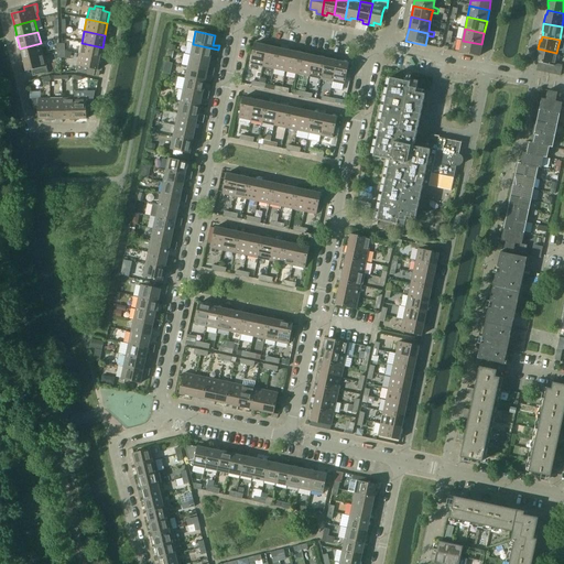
[(481,44),(463,41),(459,53),(479,56),(481,44)]
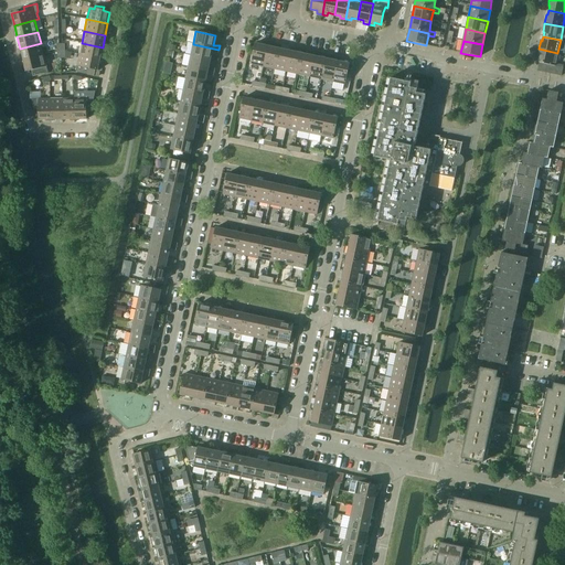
[(41,43),(20,49),(23,60),(43,55),(41,43)]
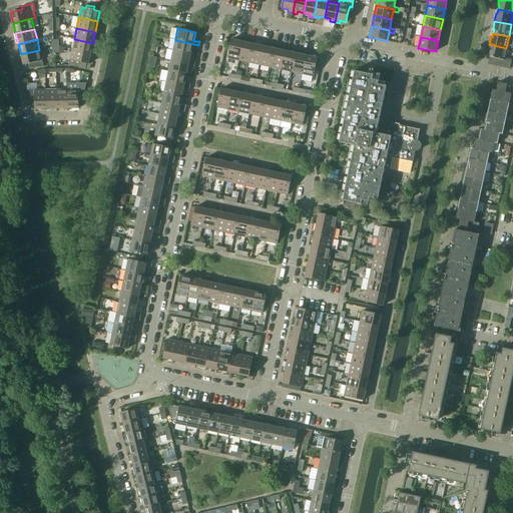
[(93,43),(74,39),(72,49),(90,53),(93,43)]
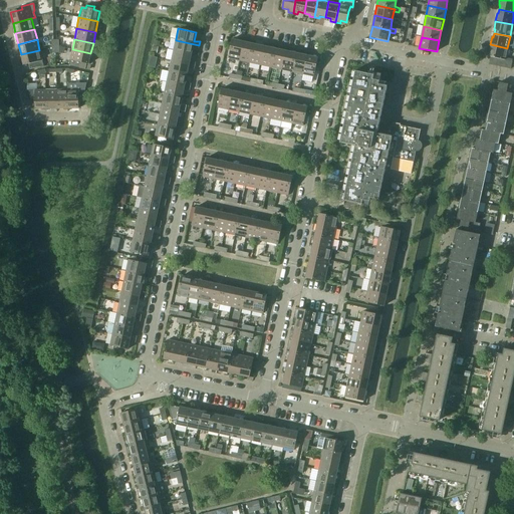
[(243,42),(232,39),(228,58),(239,61),(243,42)]
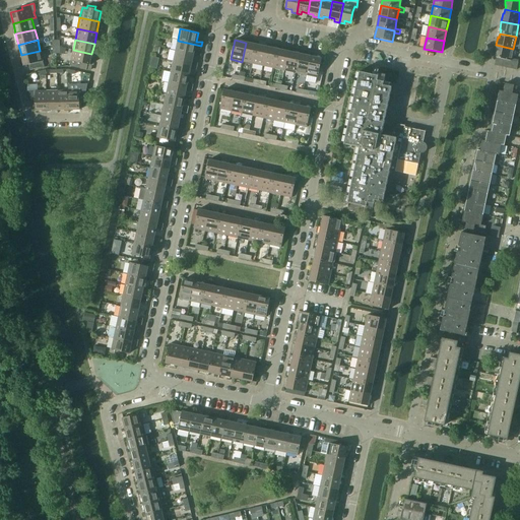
[(193,55),(195,47),(197,47),(197,48),(201,49),(201,46),(178,41),(176,51),(193,55)]
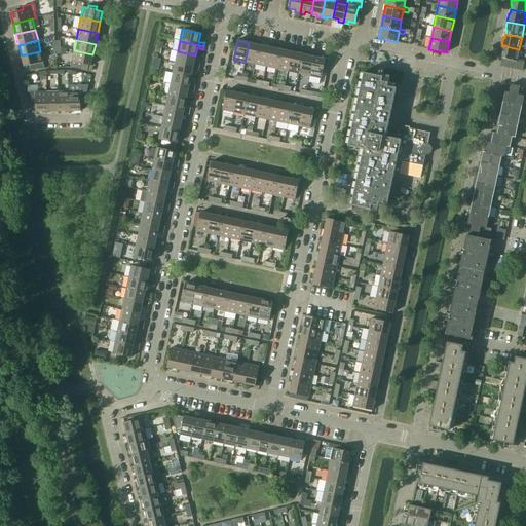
[(259,45),(249,43),(245,63),(255,65),(259,45)]
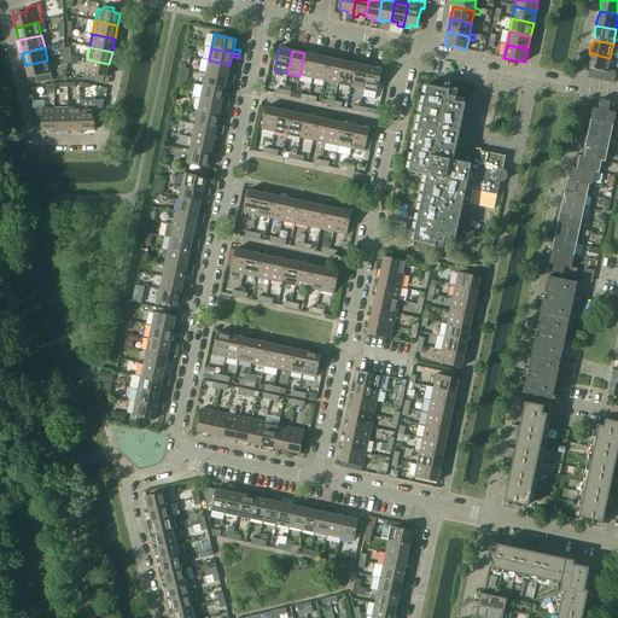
[(318,56),(304,53),(299,76),(313,79),(318,56)]
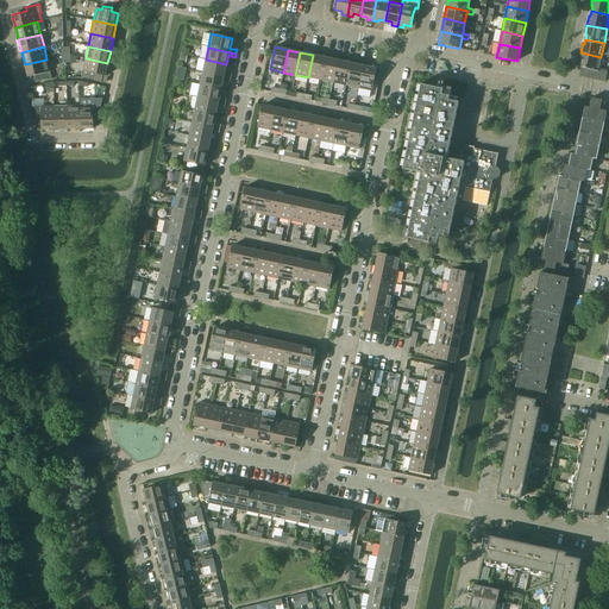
[(601,57),(581,52),(579,62),(581,62),(579,68),(581,68),(589,69),(594,70),(597,71),(598,71),(601,57)]
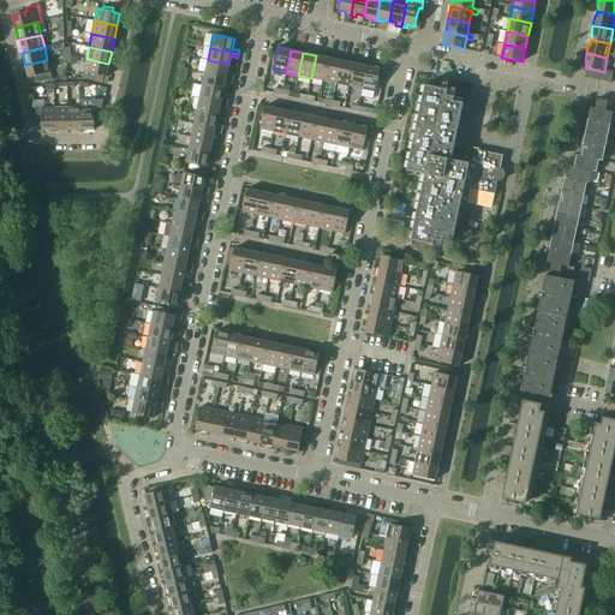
[(328,59),(316,55),(311,78),(323,81),(328,59)]
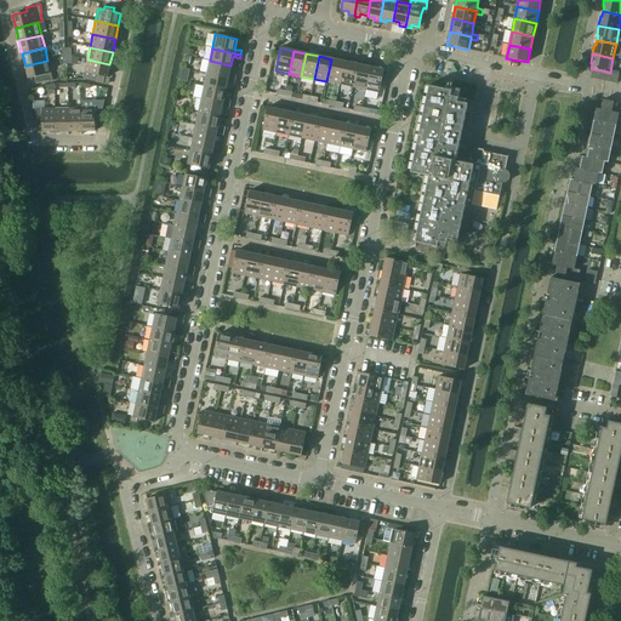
[(107,78),(109,64),(87,60),(84,73),(83,73),(81,79),(95,83),(96,75),(107,78)]
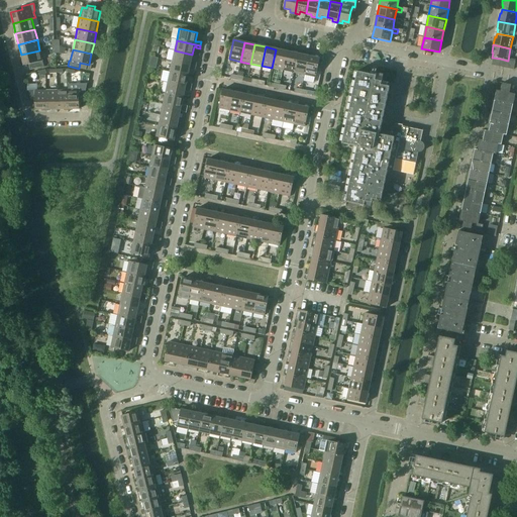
[(287,52),(276,49),(272,68),(283,71),(287,52)]
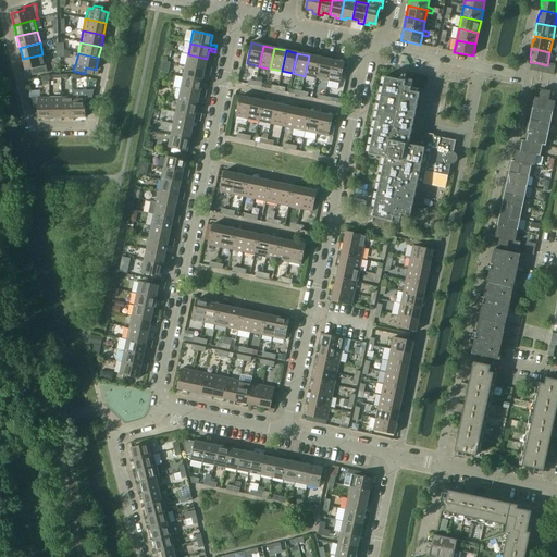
[(42,54),(23,59),(25,71),(32,70),(33,75),(47,72),(42,54)]
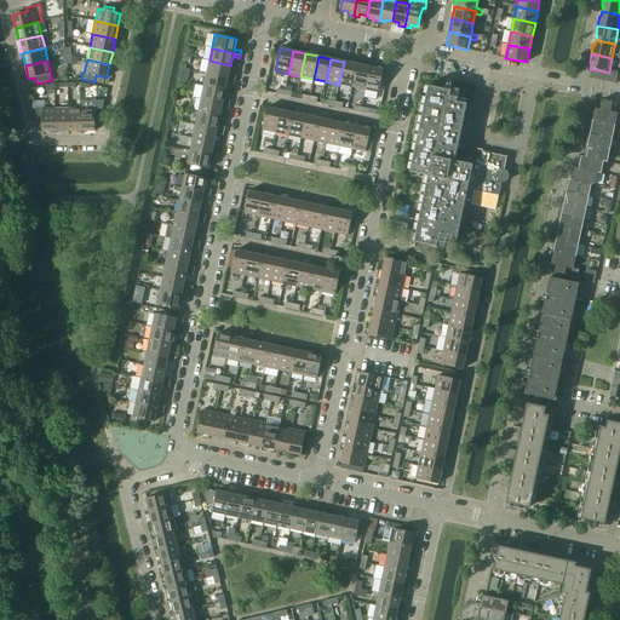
[(230,65),(210,61),(206,74),(235,80),(236,75),(231,75),(230,75),(229,75),(230,65)]
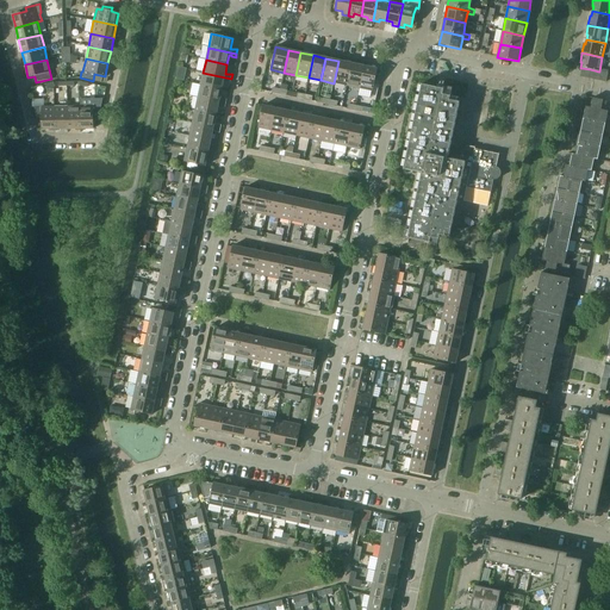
[(352,63),(338,61),(334,83),(347,86),(352,63)]
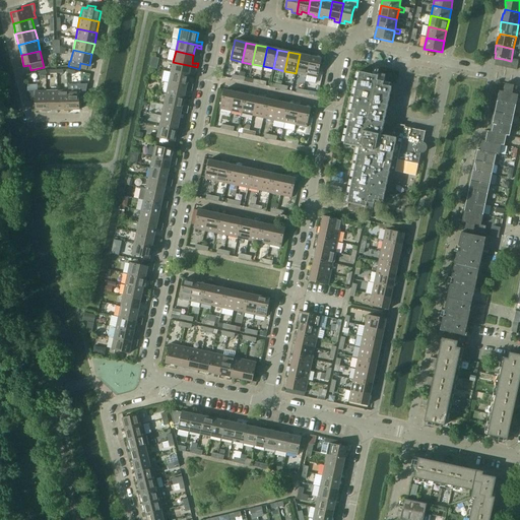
[(310,56),(300,54),(296,73),(306,75),(310,56)]
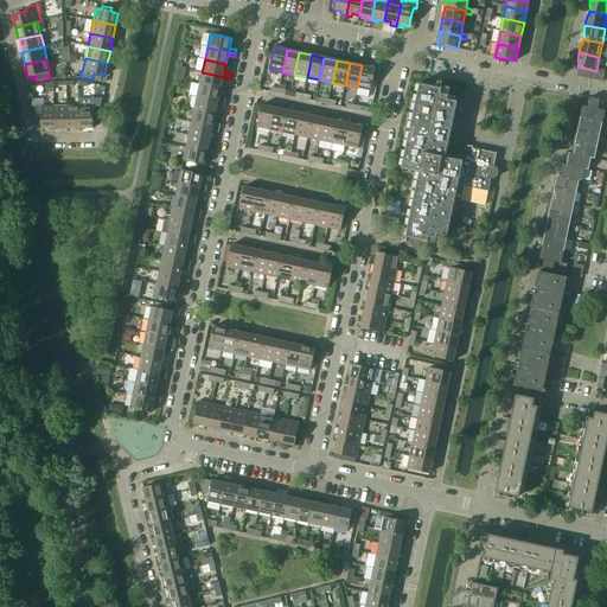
[(375,69),(362,65),(357,88),(370,91),(375,69)]
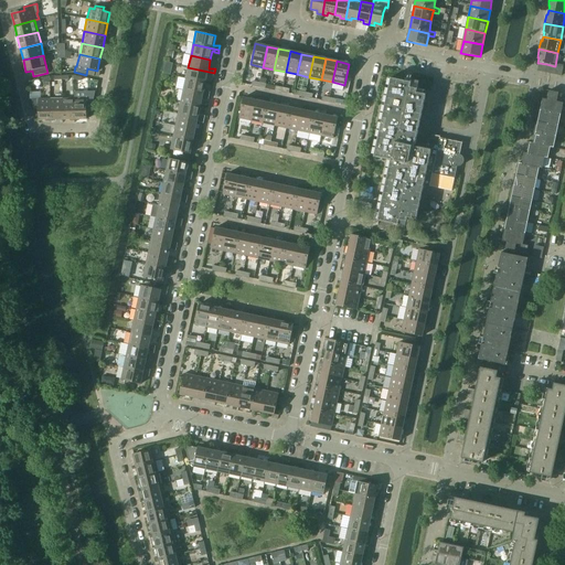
[(214,73),(188,67),(185,78),(205,83),(208,74),(209,74),(210,75),(213,76),(214,73)]
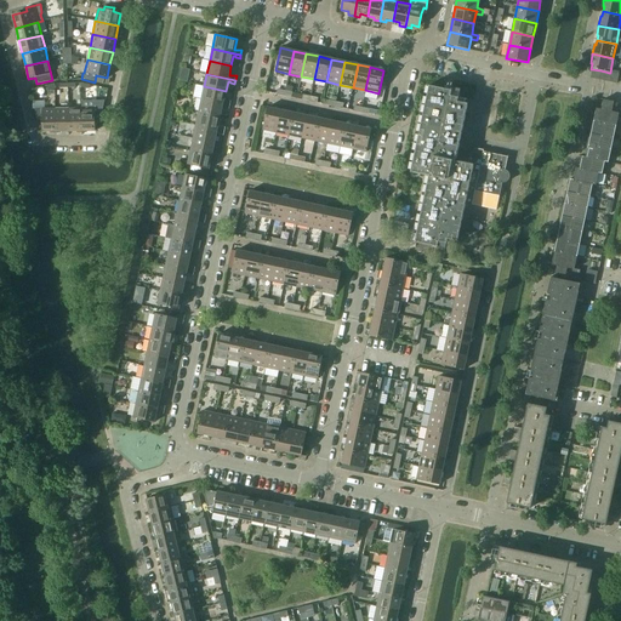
[(451,90),(428,85),(410,172),(428,176),(414,243),(433,246),(437,248),(436,250),(444,252),(446,240),(457,241),(465,204),(496,210),(502,183),(503,183),(505,183),(507,182),(507,181),(508,181),(508,180),(510,178),(510,177),(510,176),(510,175),(510,174),(508,174),(508,172),(507,171),(506,171),(506,170),(505,170),(507,158),(483,152),(482,157),(472,154),(472,153),(462,151),(462,153),(457,152),(467,104),(457,102),(460,90),(451,87),(451,90)]
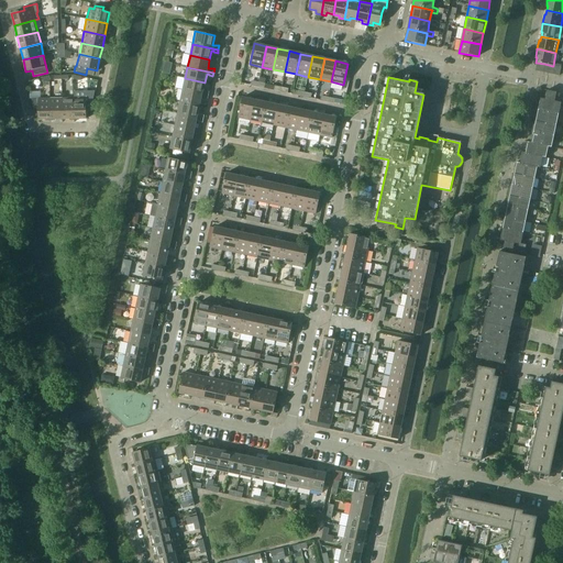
[(205,83),(185,78),(183,90),(208,96),(209,91),(206,91),(205,92),(202,91),(205,83)]
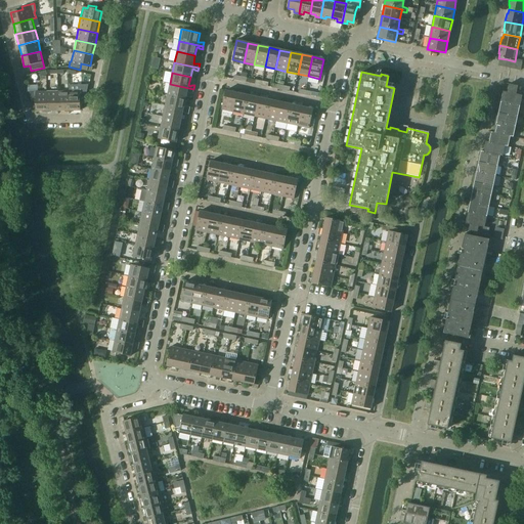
[(193,89),(170,84),(167,95),(185,98),(187,90),(189,90),(189,91),(193,92),(193,89)]
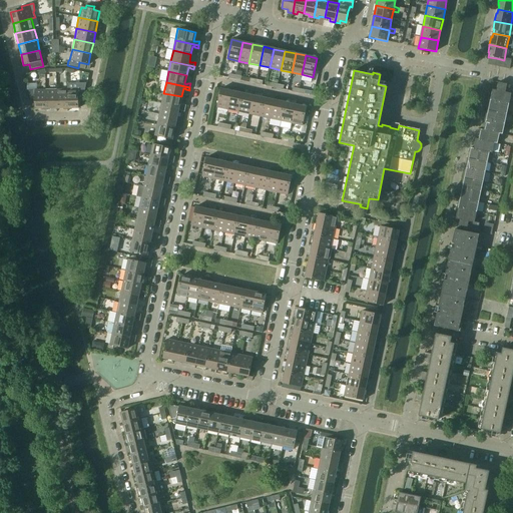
[(496,90),(492,90),(490,100),(509,104),(511,94),(505,92),(507,84),(498,82),(496,90)]
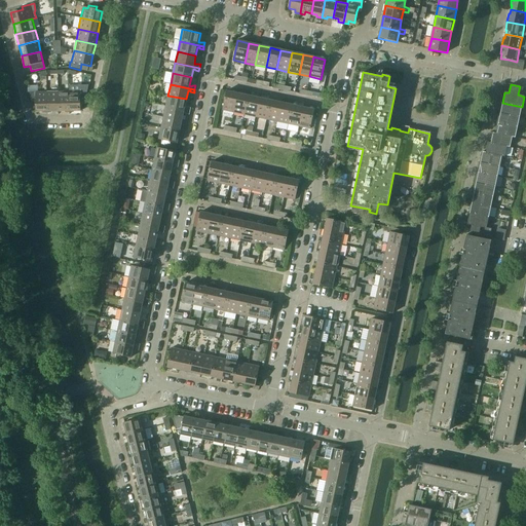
[(237,94),(226,90),(222,110),(233,113),(237,94)]
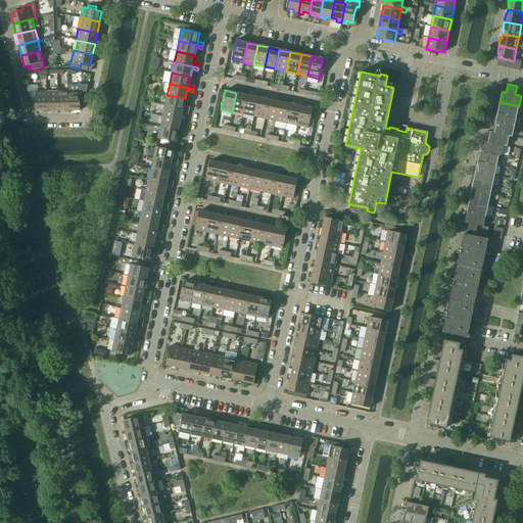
[(57,91),(46,92),(47,111),(57,110),(57,91)]
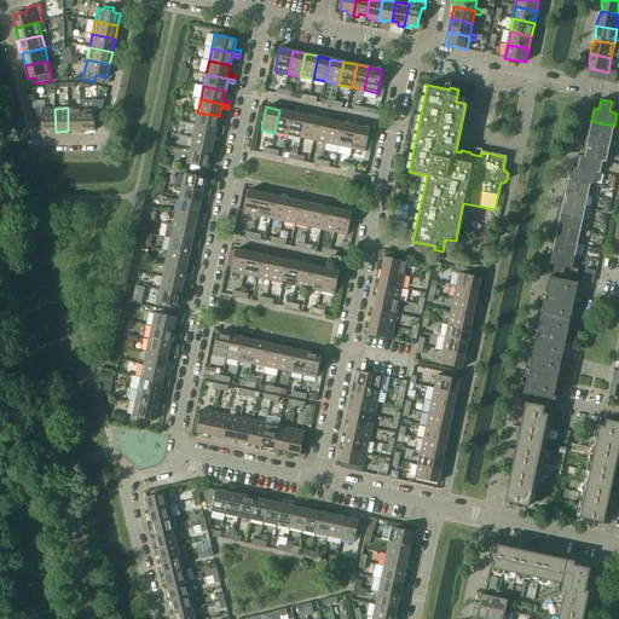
[(81,108),(68,108),(68,131),(81,131),(81,108)]
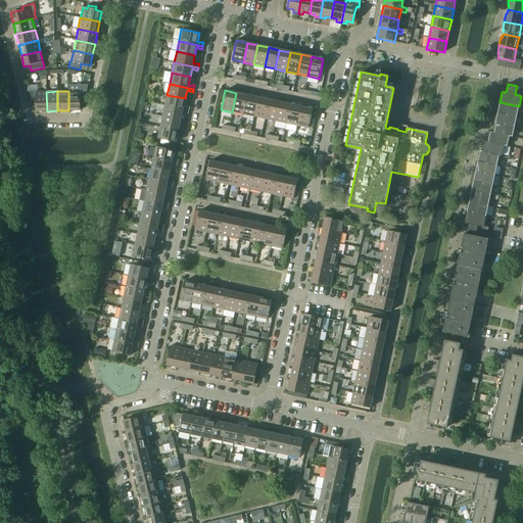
[(80,91),(68,91),(68,110),(80,110),(80,91)]
